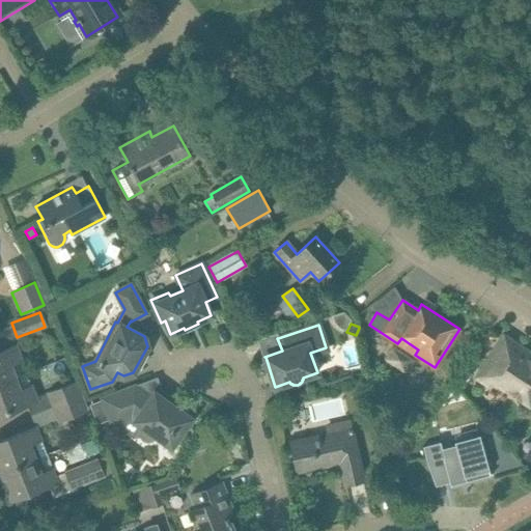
[(530,352),(503,334),(475,378),(488,386),(492,382),(524,401),(530,406),(530,359),(528,358),(530,353),(530,352)]
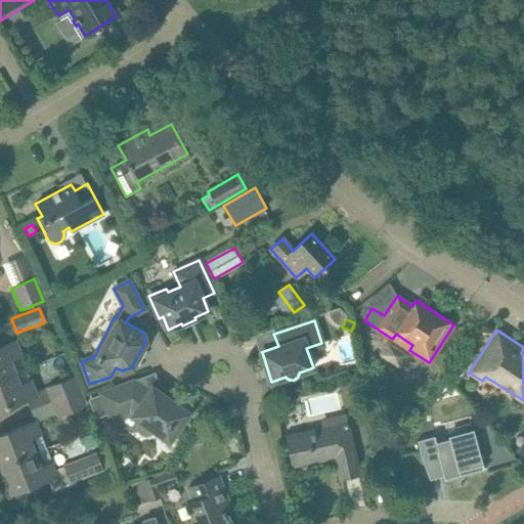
[(0,378),(14,373),(9,359),(20,355),(15,341),(0,346),(0,378)]
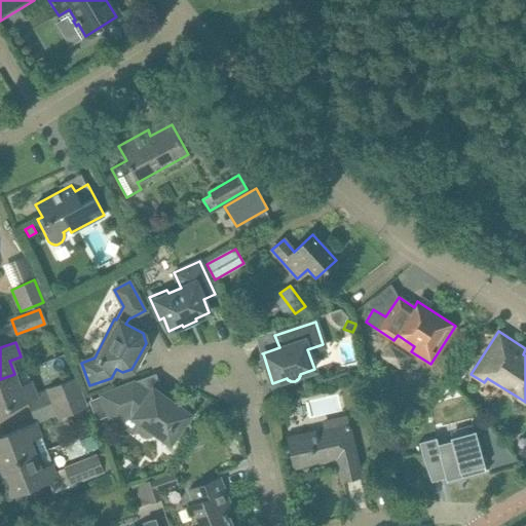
[(14,374),(0,379),(0,410),(36,396),(31,382),(20,386),(14,374)]
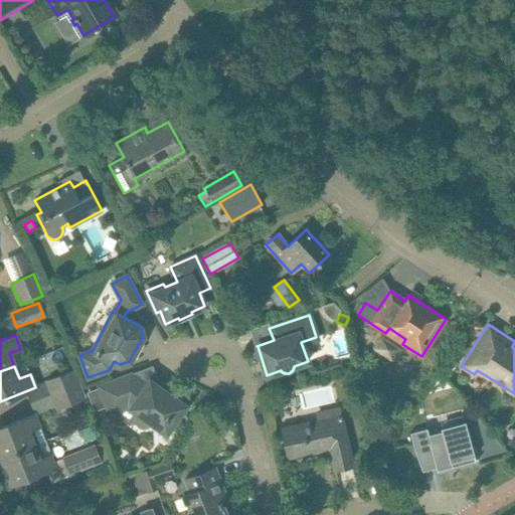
[(449,366),(445,372),(452,377),(456,370),(449,366)]
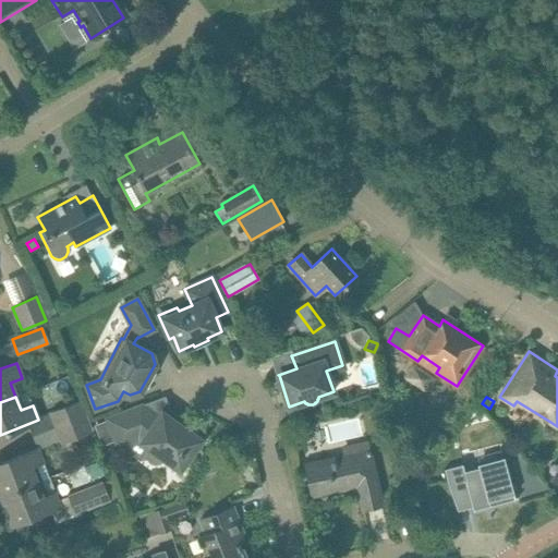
[(50,413),(56,427),(86,415),(81,402),(50,413)]
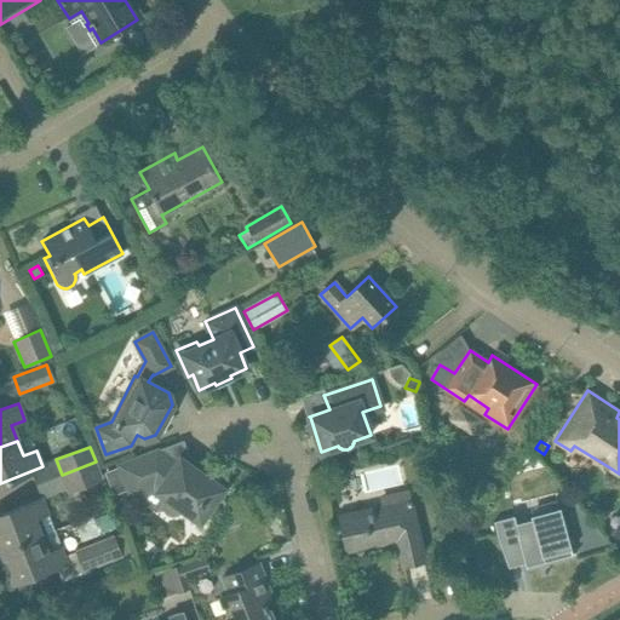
[(176,464),(158,452),(120,465),(131,495),(154,487),(158,489),(158,491),(164,495),(162,498),(165,499),(164,500),(164,503),(162,504),(162,505),(164,507),(164,509),(165,510),(165,512),(166,514),(168,514),(170,515),(172,515),(174,515),(176,515),(178,515),(179,514),(181,512),(182,511),(183,512),(185,511),(200,521),(211,506),(212,507),(222,494),(220,493),(223,488),(204,475),(206,472),(187,459),(185,461),(181,458),(176,464)]
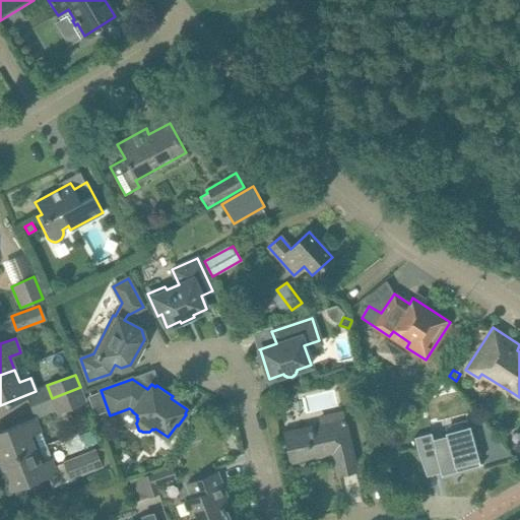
[(414,424),(427,430),(449,385),(438,379),(414,424)]
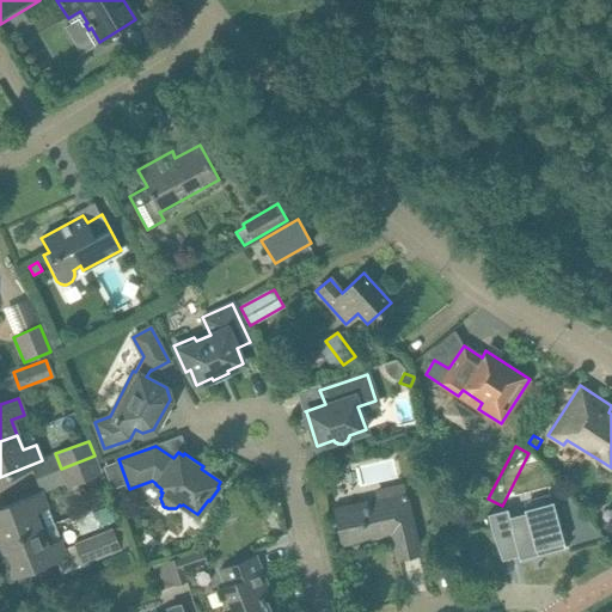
[(95,456),(61,469),(67,485),(101,472),(95,456)]
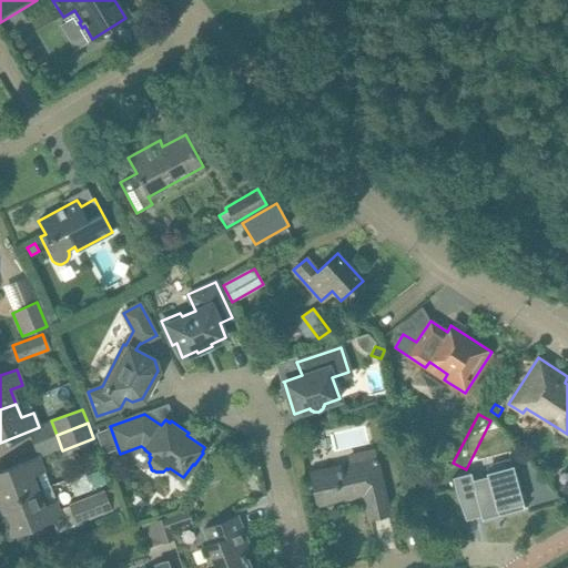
[(0,503),(1,505),(39,490),(32,474),(44,469),(39,456),(0,470),(0,503)]
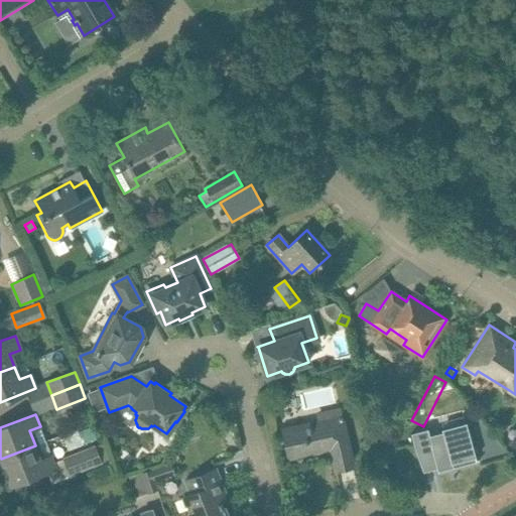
[(353,466),(342,417),(283,430),(289,458),(317,452),(319,457),(332,455),(335,470),(353,466)]
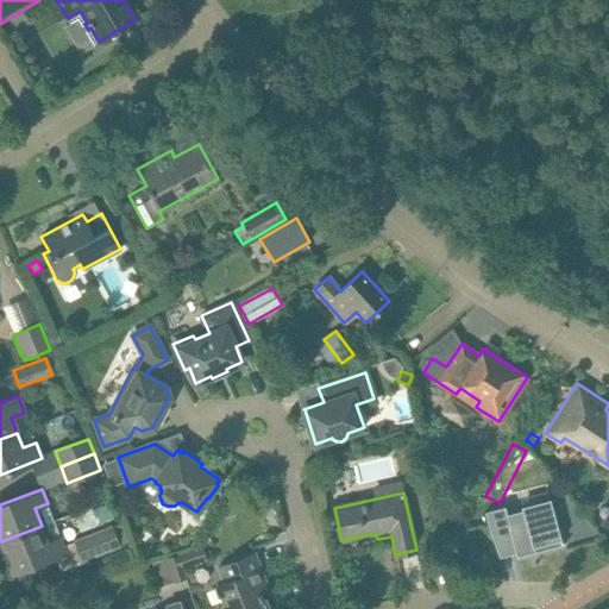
[(506,507),(485,513),(490,531),(508,526),(513,542),(512,542),(512,544),(513,544),(515,548),(513,550),(514,551),(515,551),(516,553),(518,558),(519,558),(519,557),(565,544),(565,542),(563,544),(551,498),(548,500),(523,506),(521,507),(522,512),(508,515),(506,507)]
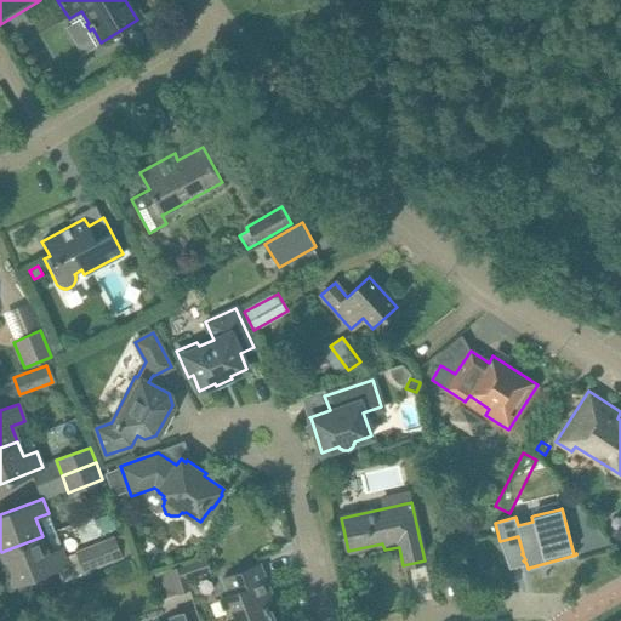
[(43,536),(1,552),(13,584),(67,562),(62,550),(49,554),(43,536)]
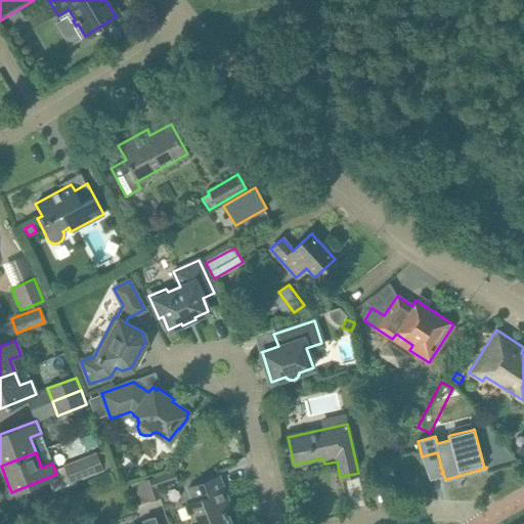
[(66,466),(72,483),(102,472),(96,454),(66,466)]
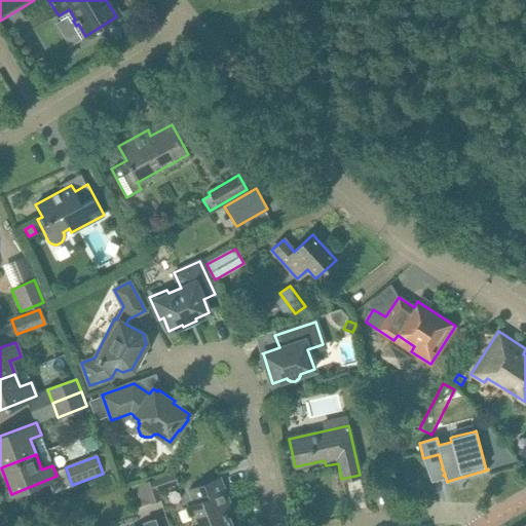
[(174,473),(155,479),(158,490),(178,483),(174,473)]
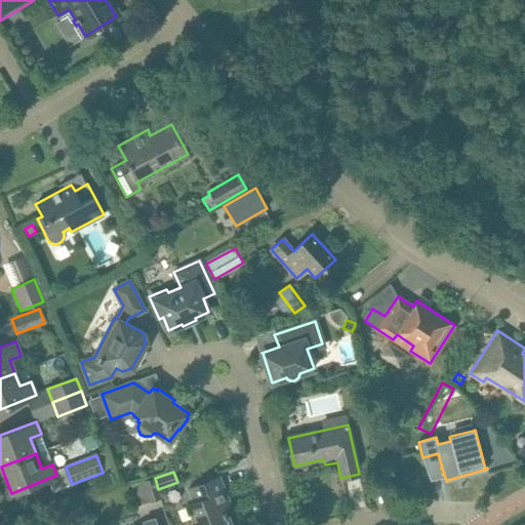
[(228,498),(219,477),(189,489),(194,502),(186,506),(194,524),(231,524),(221,500),(228,498)]
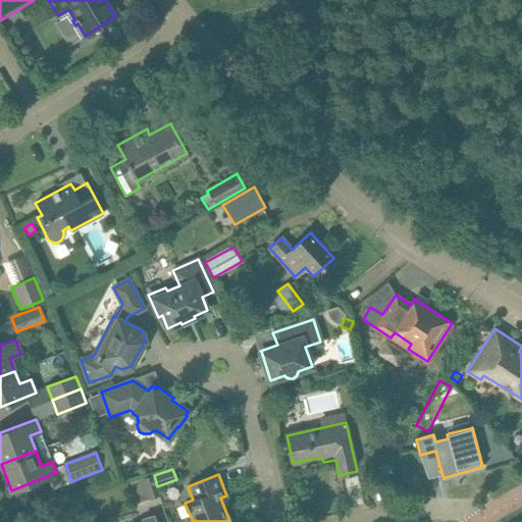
[(154,475),(143,478),(149,498),(160,494),(157,486),(154,475)]
